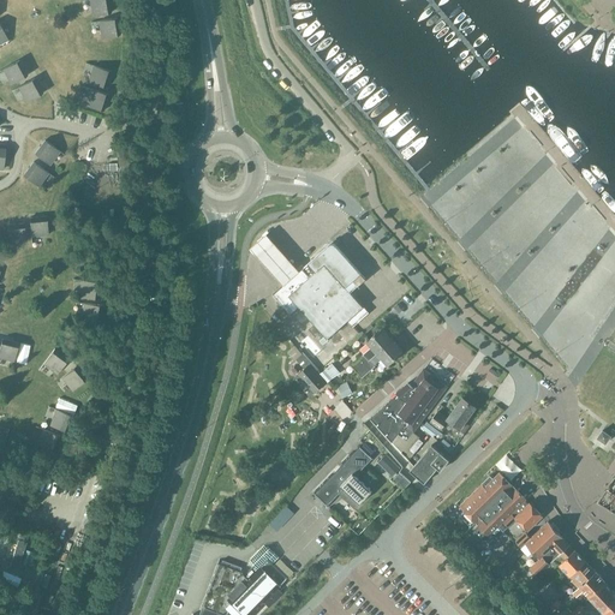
[(90,0),(94,16),(112,13),(108,0),(90,0)]
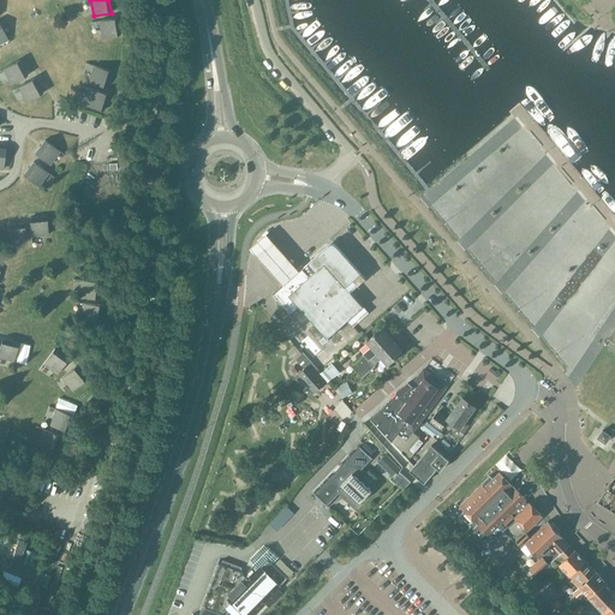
[(102,39),(120,35),(118,18),(100,21),(102,39)]
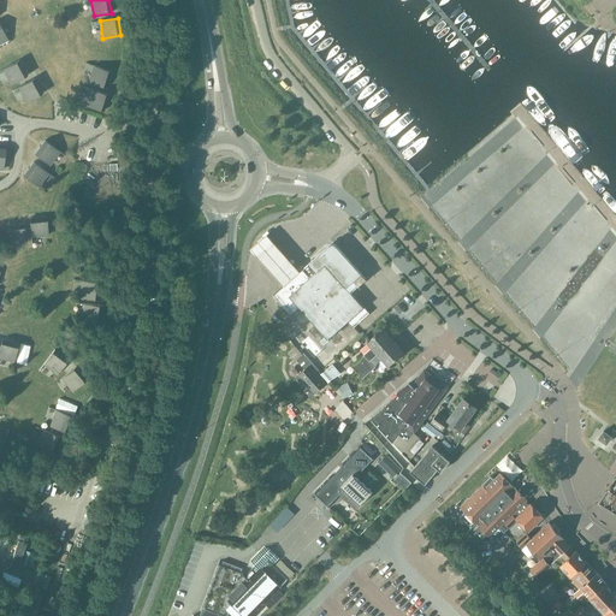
[(12,84),(28,76),(19,60),(4,69),(12,84)]
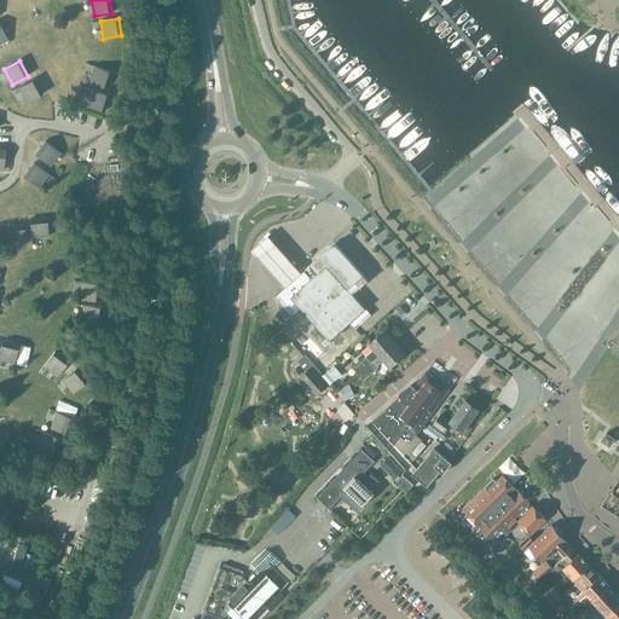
[(94,67),(90,82),(106,88),(113,71),(94,67)]
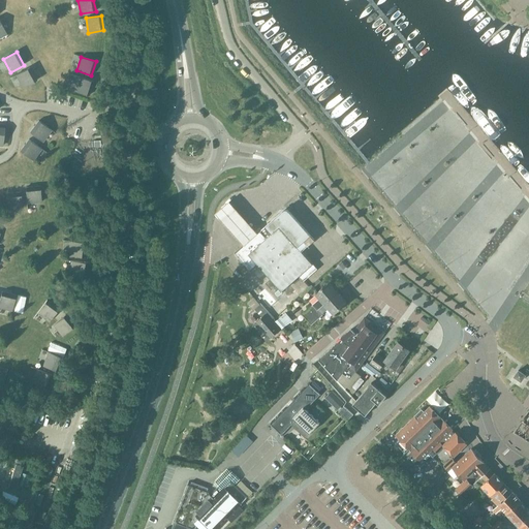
[(17,74),(24,88),(37,81),(30,67),(17,74)]
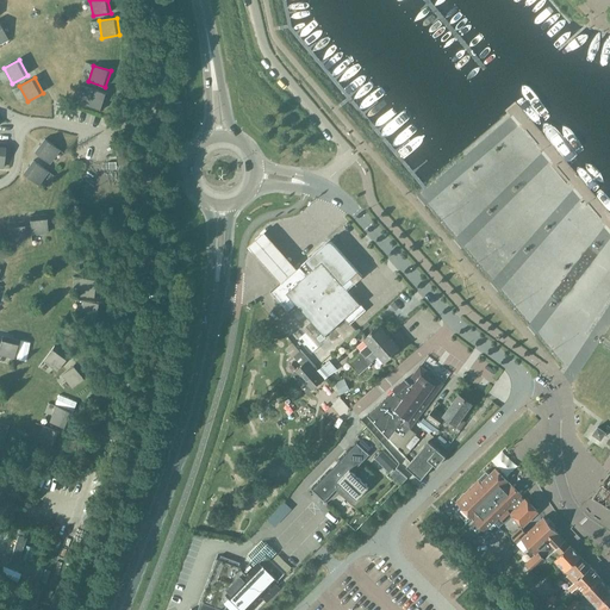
[(86,105),(103,110),(109,94),(91,88),(86,105)]
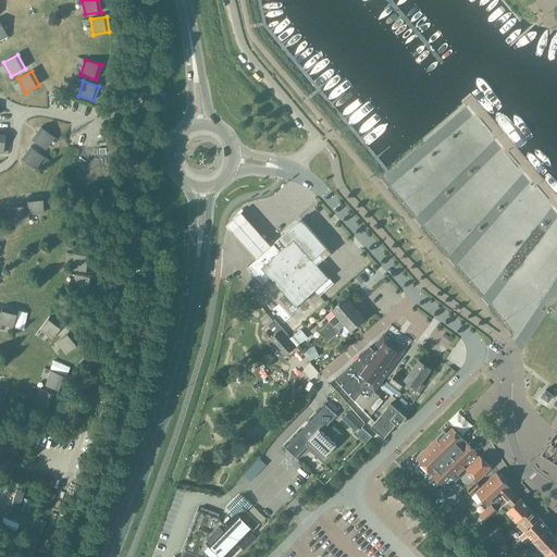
[(158,116),(168,115),(165,94),(156,94),(158,116)]
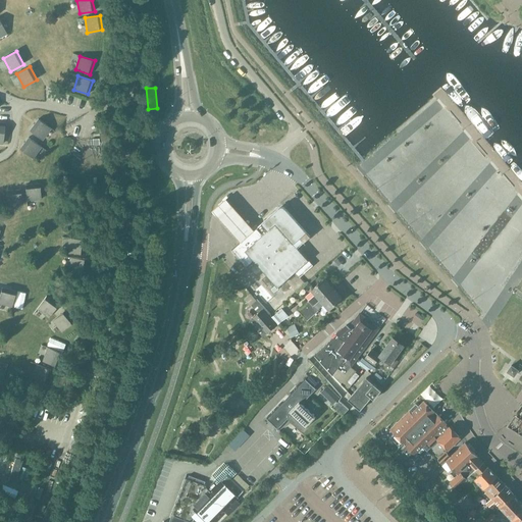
[(39,119),(30,131),(42,140),(51,128),(39,119)]
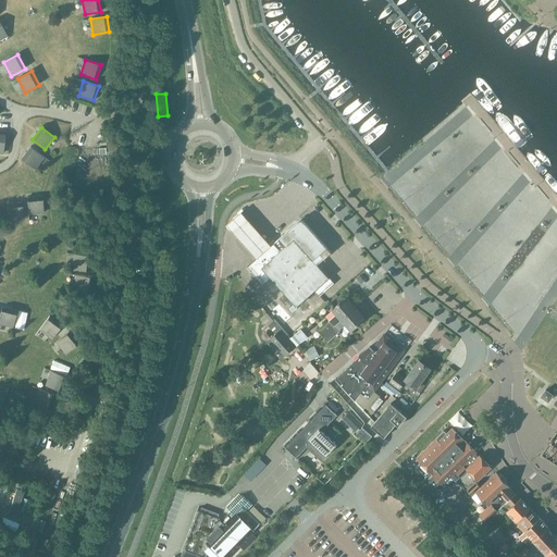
[(35,169),(44,157),(31,147),(22,159),(35,169)]
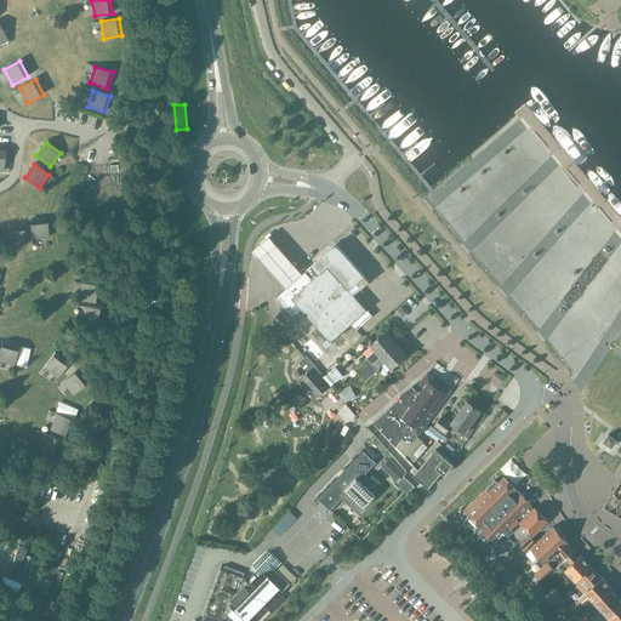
[(32,239),(50,237),(47,218),(30,221),(32,239)]
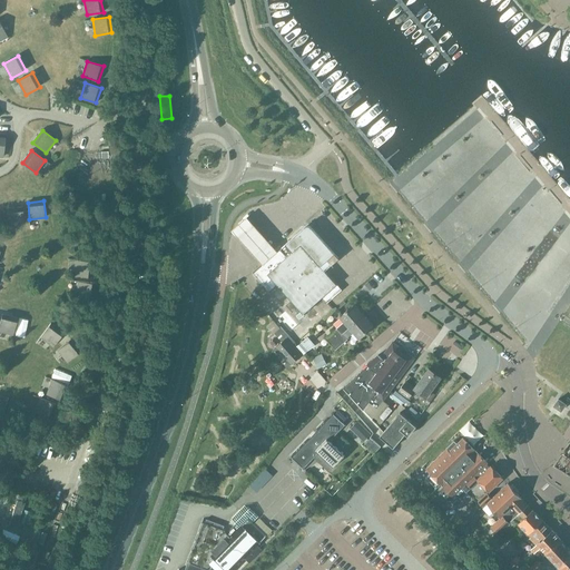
[(7,208),(8,225),(25,224),(22,207),(7,208)]
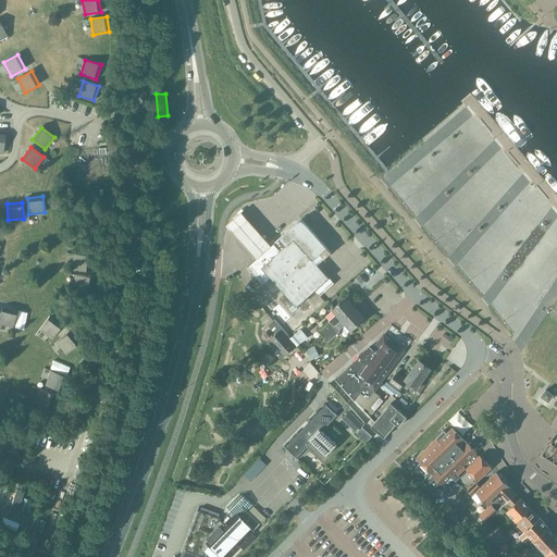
[(257,259),(272,246),(242,211),(226,224),(257,259)]
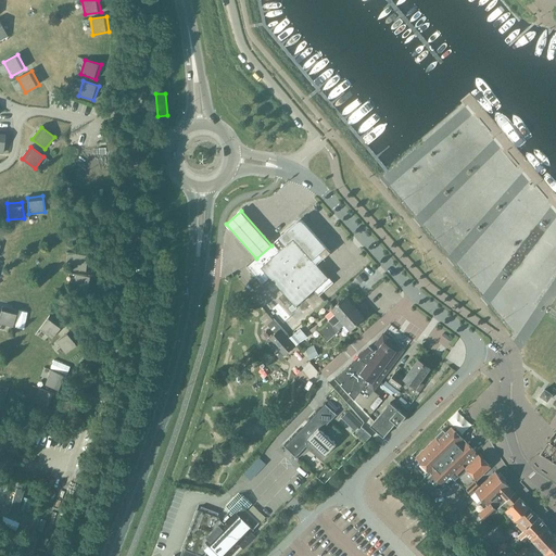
[(304,299),(314,290),(319,295),(333,282),(317,264),(331,252),(304,222),(303,220),(302,220),(302,219),(301,219),(300,219),(298,220),(279,238),(272,245),(256,258),(248,266),(263,283),(270,277),(285,293),(279,298),(286,304),(290,300),(303,314),(311,307),(304,299)]
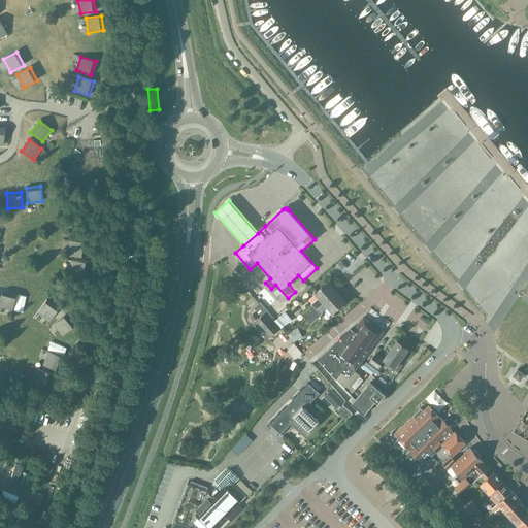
[(86,242),(70,240),(69,255),(85,257),(86,242)]
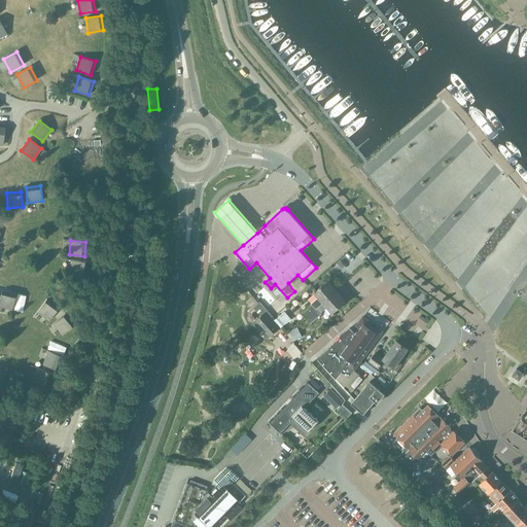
[(86,276),(88,261),(72,260),(71,275),(86,276)]
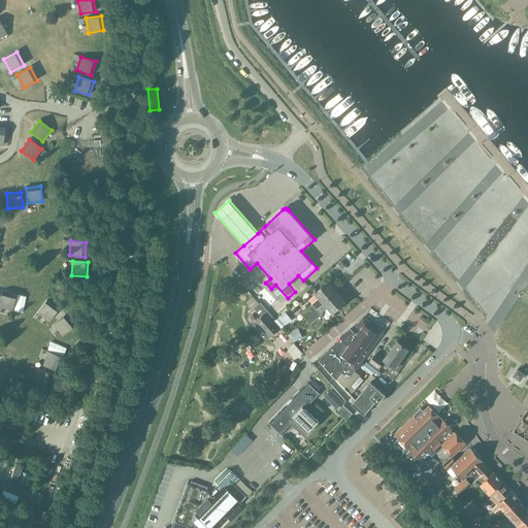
[(319,298),(311,304),(312,304),(317,310),(337,292),(328,283),(315,294),(319,298)]
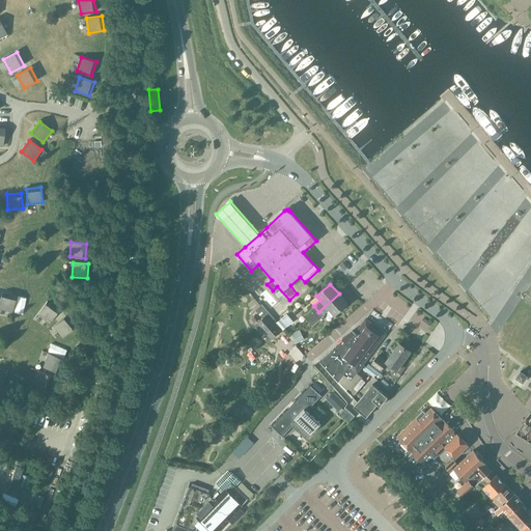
[(2,292),(0,300),(0,308),(12,311),(17,297),(2,292)]
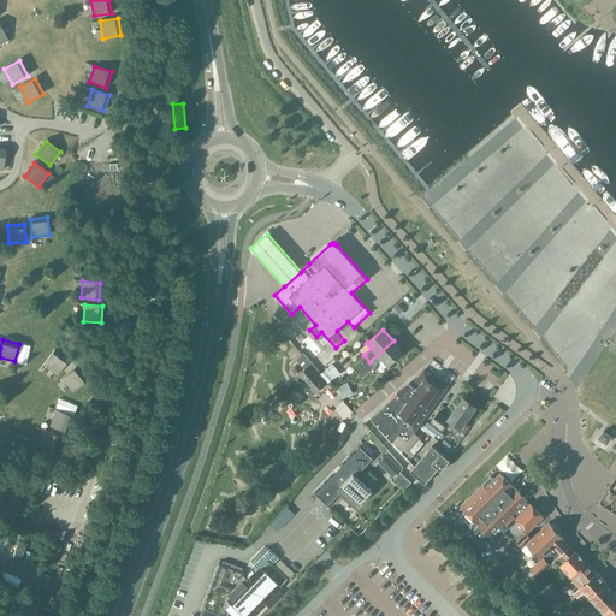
[(394,341),(369,362),(374,366),(375,368),(380,373),(388,367),(394,373),(407,362),(401,355),(403,353),(394,341)]
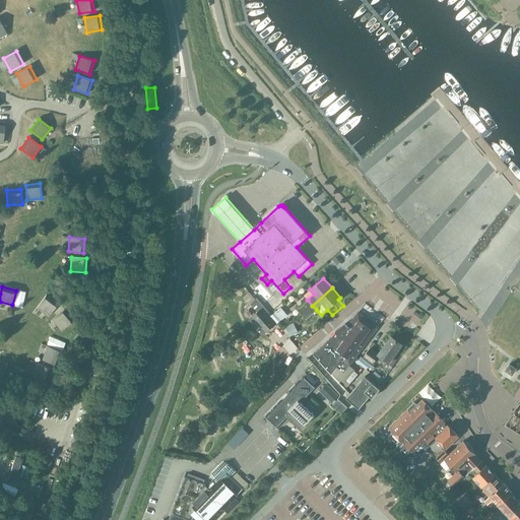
[(38,308),(49,316),(58,304),(47,295),(38,308)]
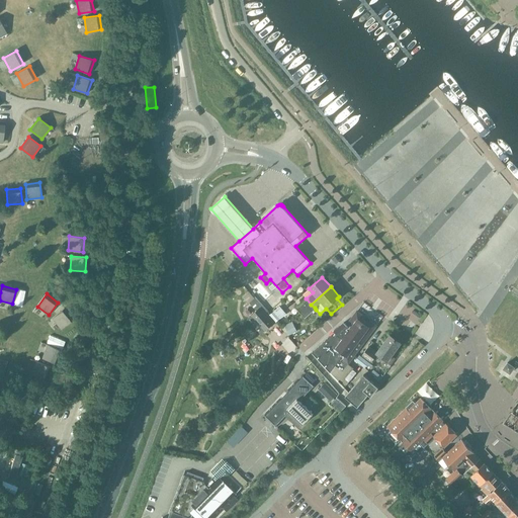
[(267,312),(255,298),(250,304),(257,311),(260,308),(265,314),(267,312)]
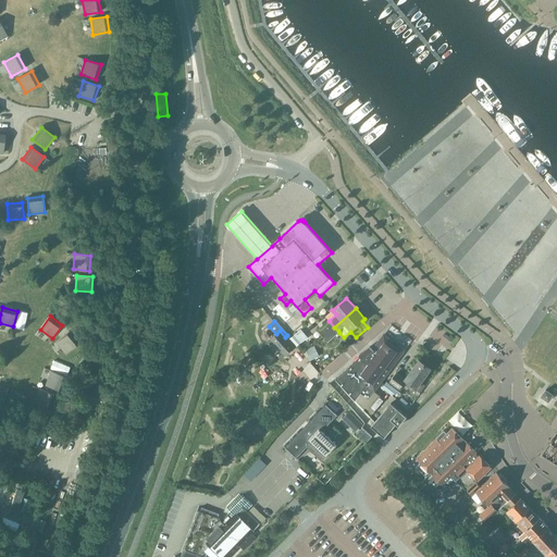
[(330,321),(318,332),(323,337),(325,335),(330,331),(334,327),(330,321)]
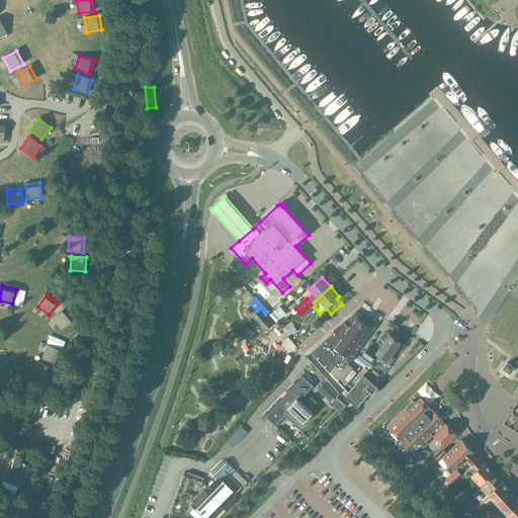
[(357,308),(364,312),(368,305),(361,300),(357,308)]
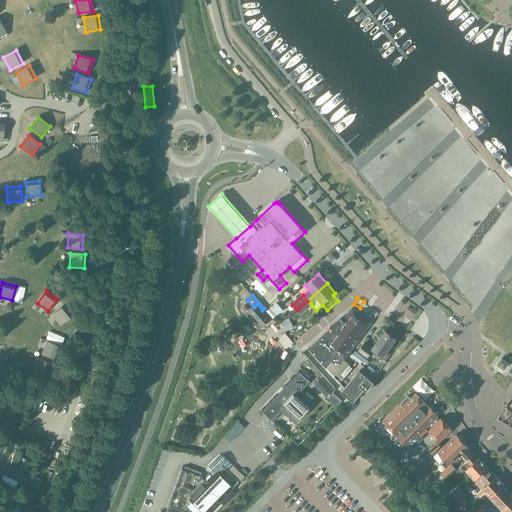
[(303,304),(299,308),(304,313),(308,309),(312,306),(311,304),(307,301),(303,304)]
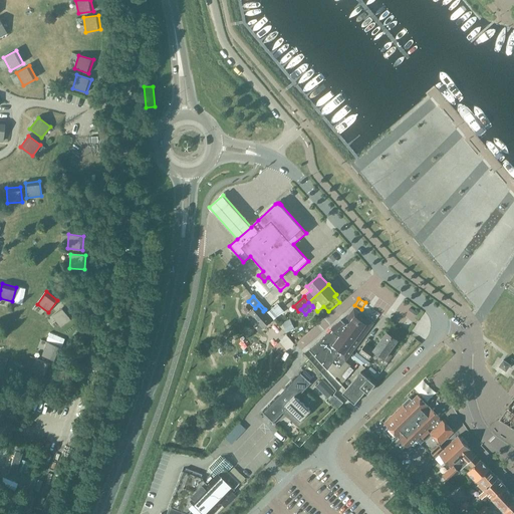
[(273,319),(274,318),(277,316),(284,312),(277,304),(268,312),(273,319)]
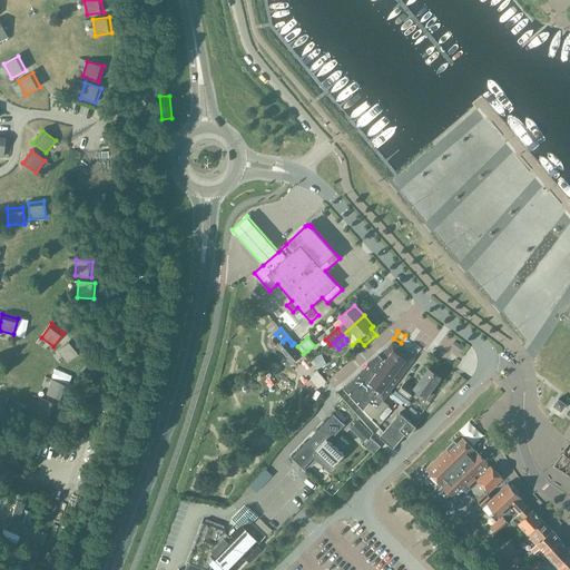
[(58,350),(68,362),(81,351),(70,338),(58,350)]
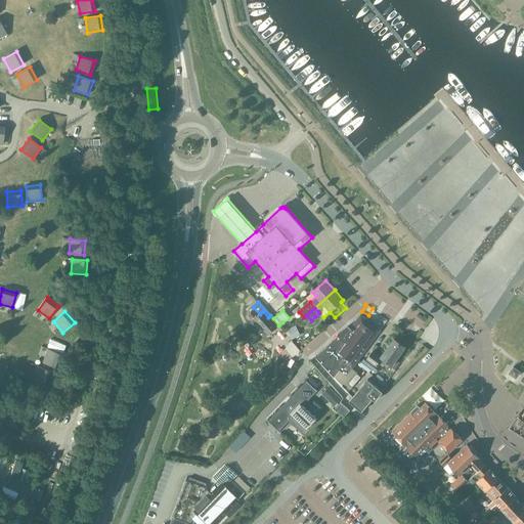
[(269,334),(276,326),(268,317),(263,311),(260,314),(255,318),(269,334)]
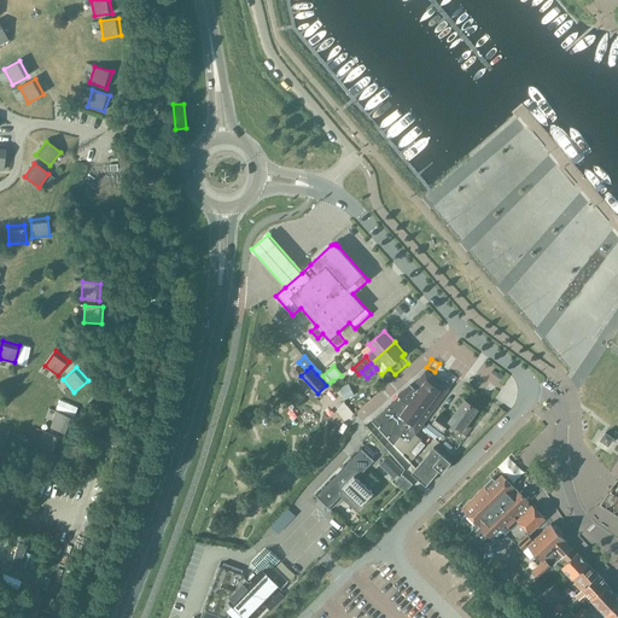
[(449,384),(455,374),(444,369),(439,379),(449,384)]
